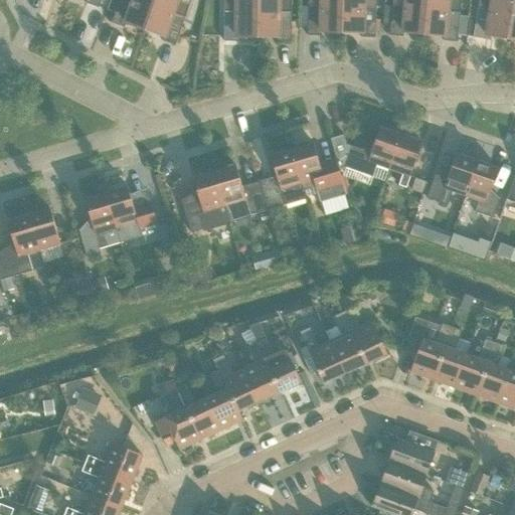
[(129,16),(148,22),(155,0),(119,0),(112,22),(125,27),(129,16)]
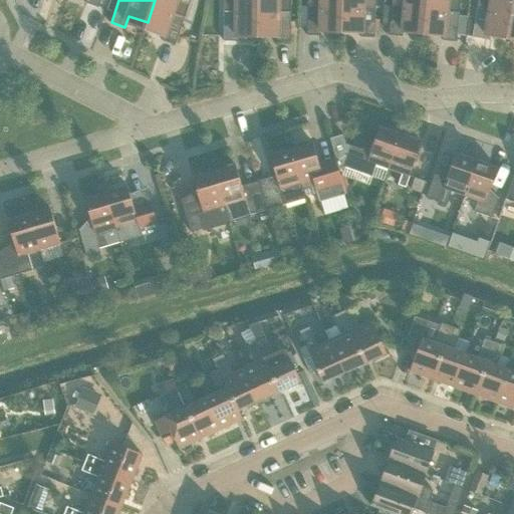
[(155,0),(148,22),(166,29),(162,40),(175,44),(190,0),(155,0)]
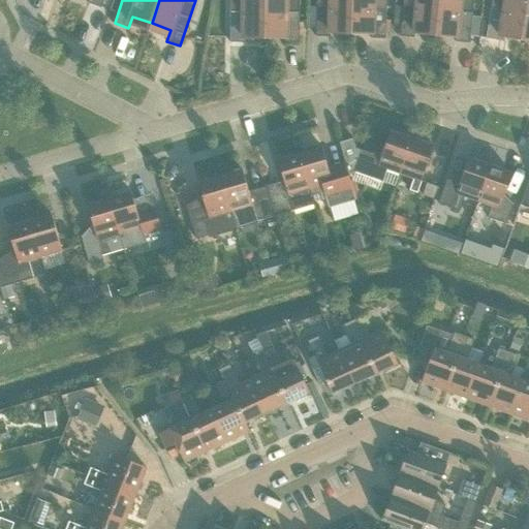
[(244,30),(265,30),(265,0),(229,0),(229,42),(244,42),(244,30)]
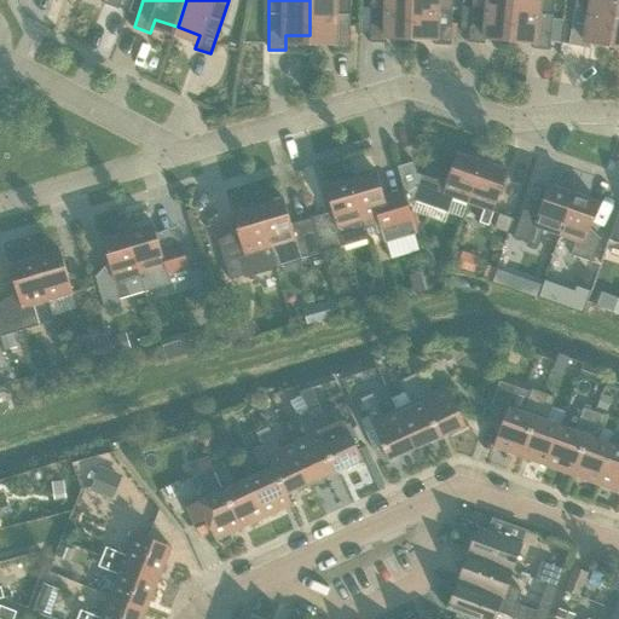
[(310,0),(310,35),(334,35),(334,50),(351,50),(350,0),(310,0)]
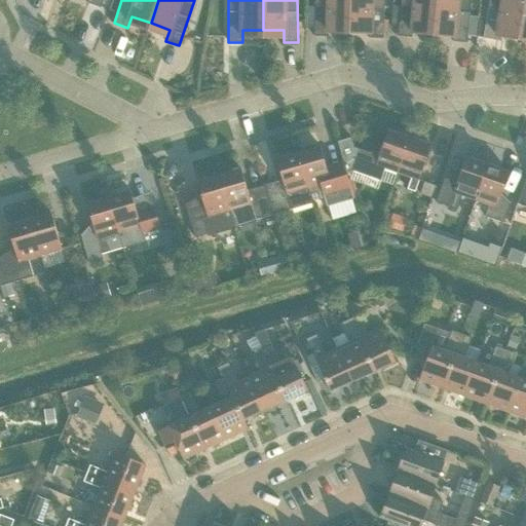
[(349,25),(349,0),(314,0),(314,36),(329,36),(329,24),(349,25)]
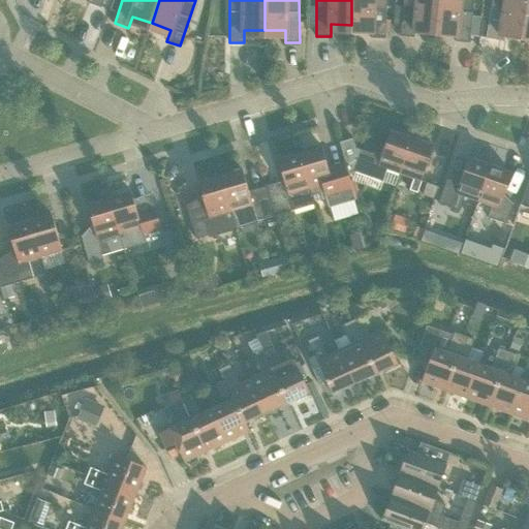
[(351,0),(351,25),(371,26),(371,38),(385,38),(386,0),(351,0)]
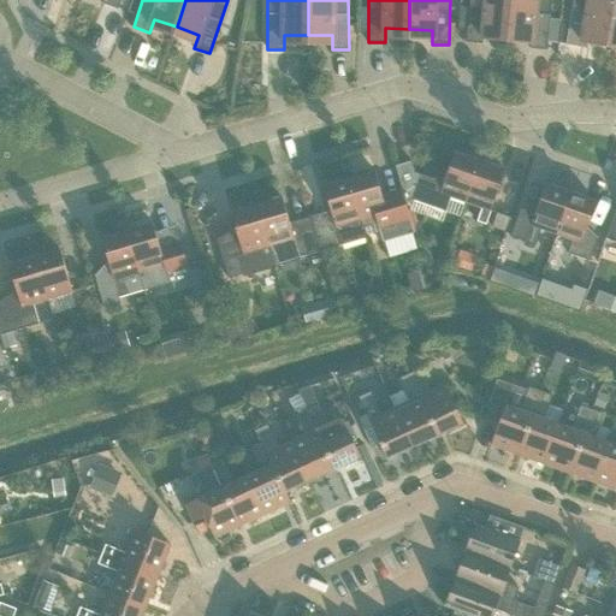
[(508,31),(510,0),(471,0),(469,7),(461,7),(458,31),(467,31),(466,42),(483,43),(484,29),(508,31)]
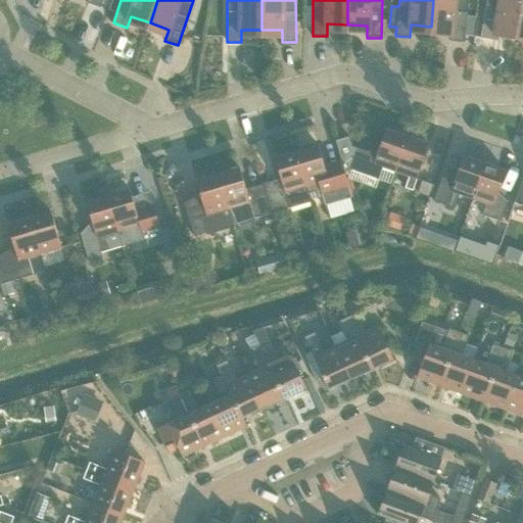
[(465,36),(473,37),(475,16),(467,15),(468,0),(433,0),(431,27),(452,29),(450,41),(464,42),(465,36)]
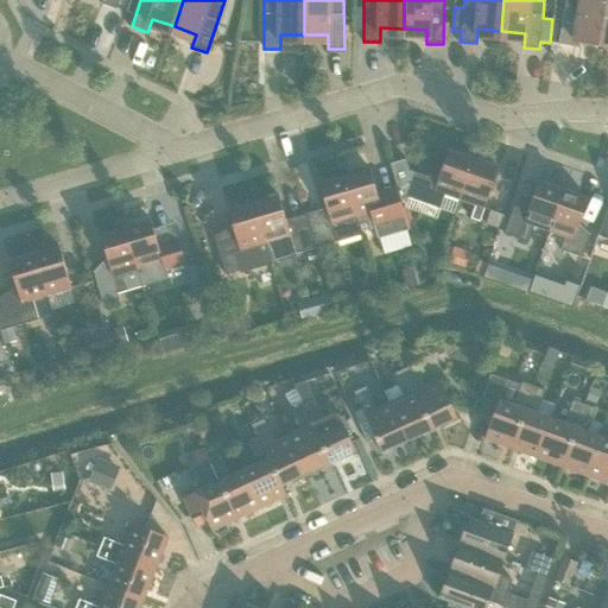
[(552,19),(550,43),(558,44),(575,46),(577,32),(600,37),(606,0),(565,0),(562,20),(552,19)]
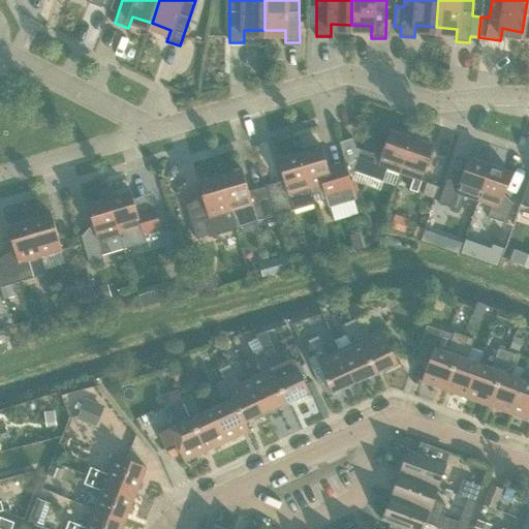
[(386,168),(400,174),(412,138),(391,130),(381,157),(355,148),(353,138),(339,142),(348,173),(353,172),(382,182),(386,168)]
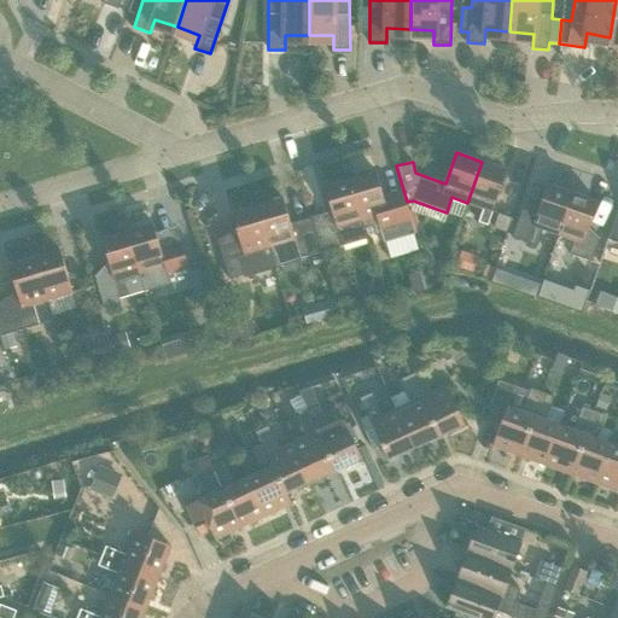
[(482,162),(467,203),(483,208),(478,222),(488,225),(507,170),(482,162)]
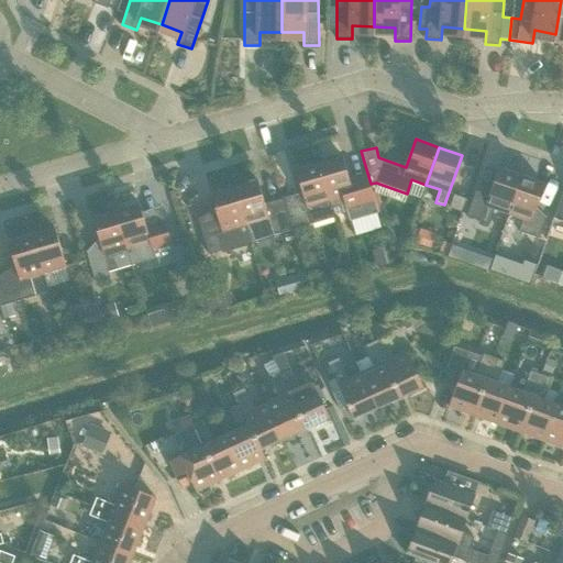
[(332,209),(335,208),(345,206),(350,221),(378,212),(367,174),(349,179),(342,156),(319,163),(332,209)]
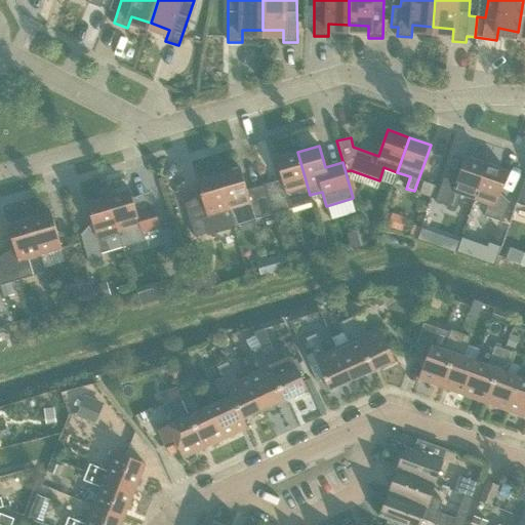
[(315,202),(313,194),(310,195),(297,152),(276,158),(283,185),(266,190),(273,213),(299,206),(315,202)]
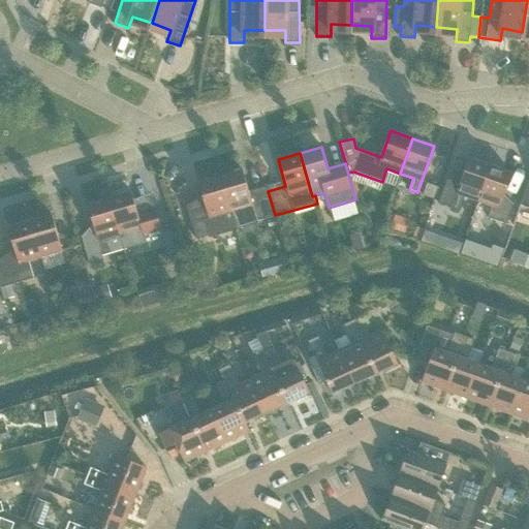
[(477,200),(490,165),(468,158),(459,184),(446,180),(438,204),(460,211),(465,196),(477,200)]
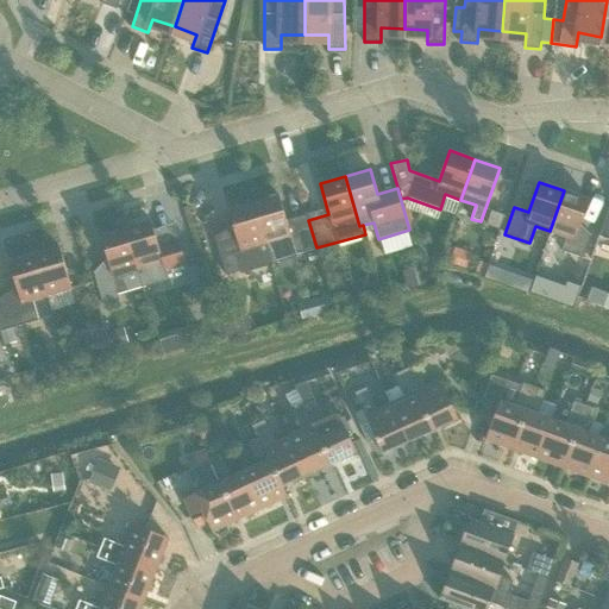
[(589,199),(564,190),(550,231),(566,237),(562,250),(583,258),(591,234),(578,230),(589,199)]
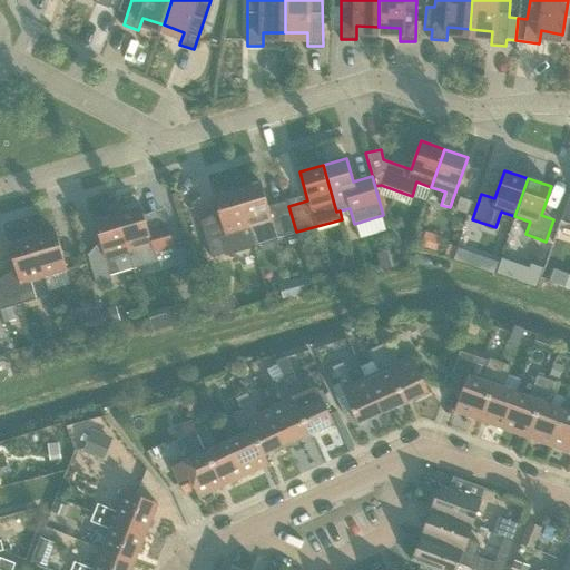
[(267,241),(296,232),(288,206),(269,212),(261,183),(237,190),(254,245),(267,241)]
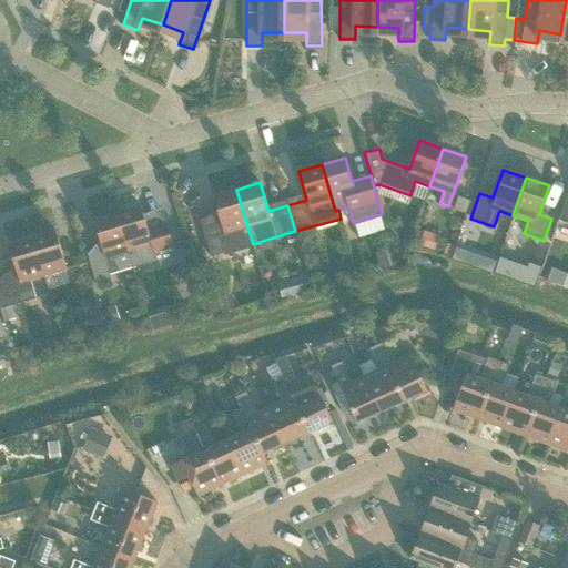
[(254,249),(253,244),(236,190),(213,196),(219,215),(200,221),(210,256),(252,245),(253,249),(254,249)]
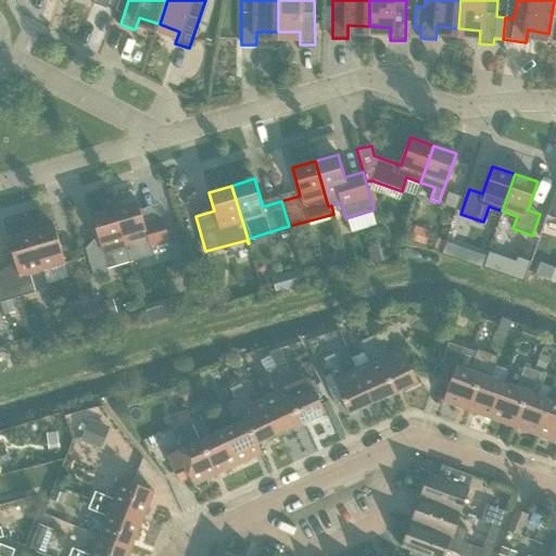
[(555,189),(546,215),(555,217),(555,189)]
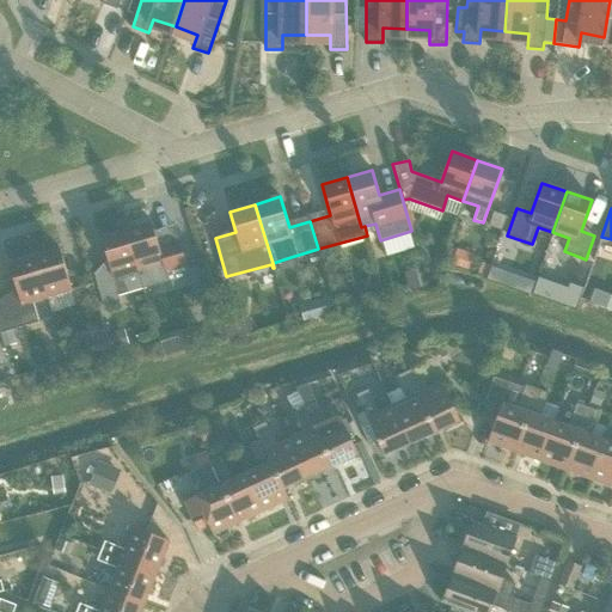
[(494,212),(489,225),(502,231),(507,216),(494,212)]
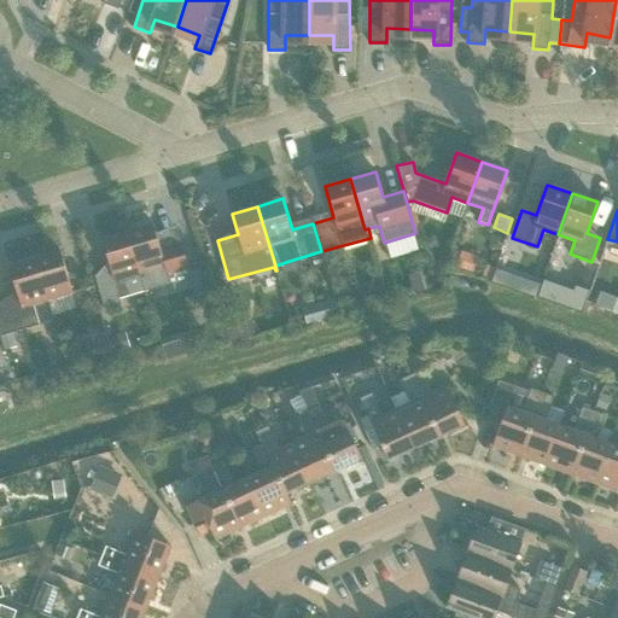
[(153,223),(127,231),(145,291),(172,283),(169,274),(187,268),(182,250),(162,255),(153,223)]
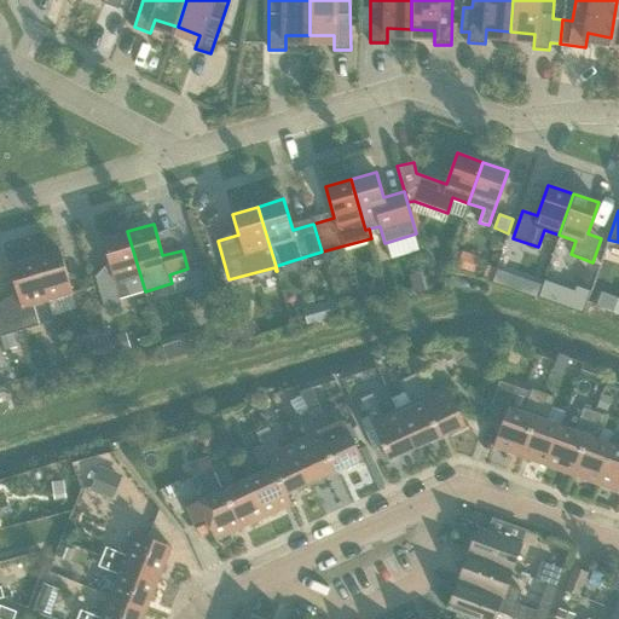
[(145,291),(127,231),(102,239),(111,271),(94,276),(104,310),(121,305),(120,299),(145,291)]
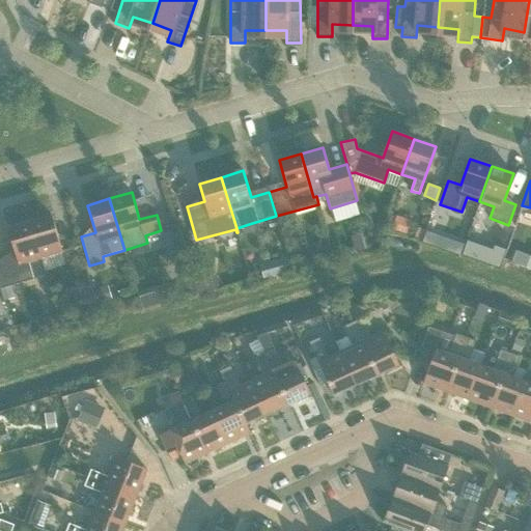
[(30,222),(40,258),(62,251),(52,216),(30,222)]
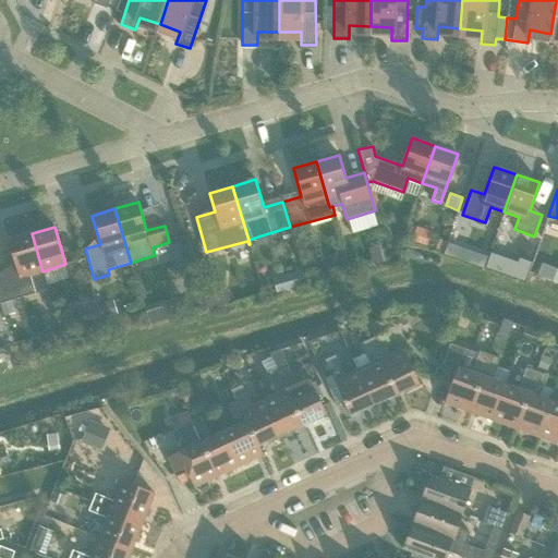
[(31,275),(43,271),(32,233),(8,240),(16,269),(0,274),(0,281),(5,301),(35,293),(31,275)]
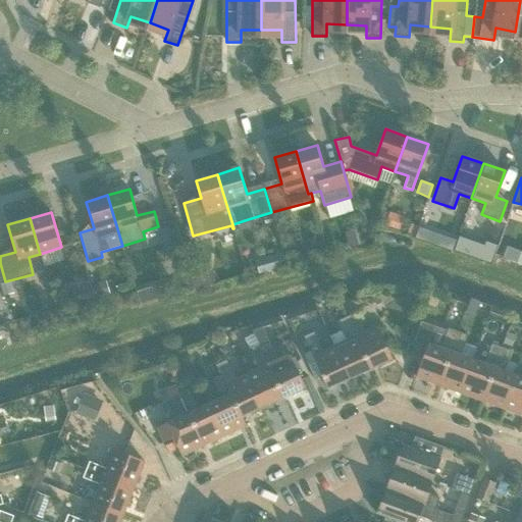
[(285,266),(282,255),(270,258),(273,269),(285,266)]
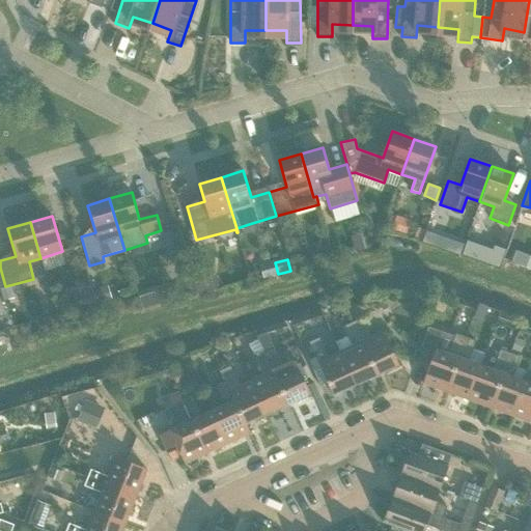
[(186,284),(182,270),(168,274),(172,288),(186,284)]
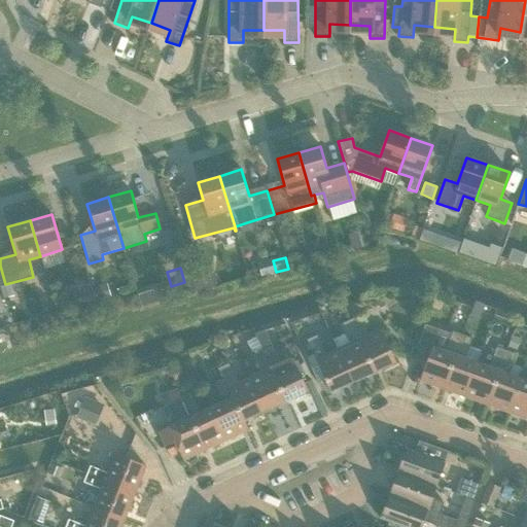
[(219,286),(214,272),(202,276),(207,290),(219,286)]
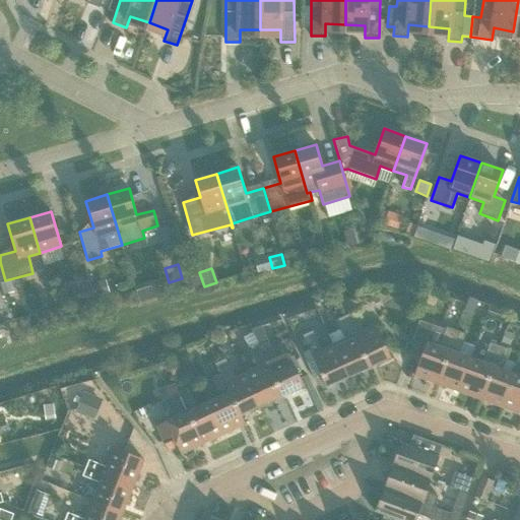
[(94,295),(89,274),(77,277),(83,299),(94,295)]
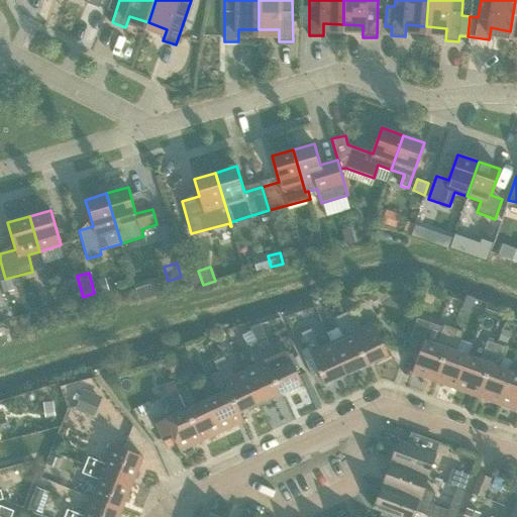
[(475,298),(468,295),(461,310),(470,313),(475,298)]
